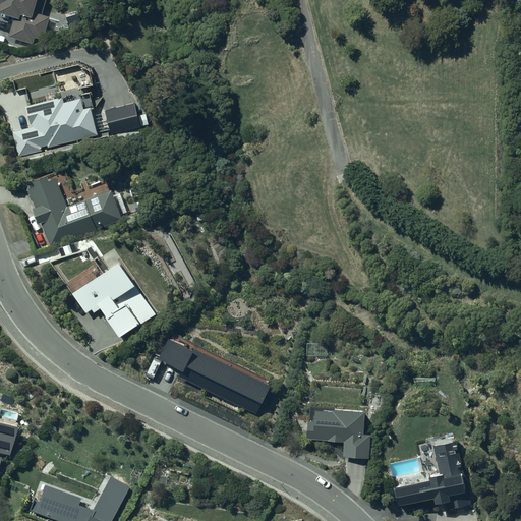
[(7,27),(33,34),(38,27),(45,29),(52,9),(43,5),(44,0),(1,0),(0,4),(14,10),(7,27)]
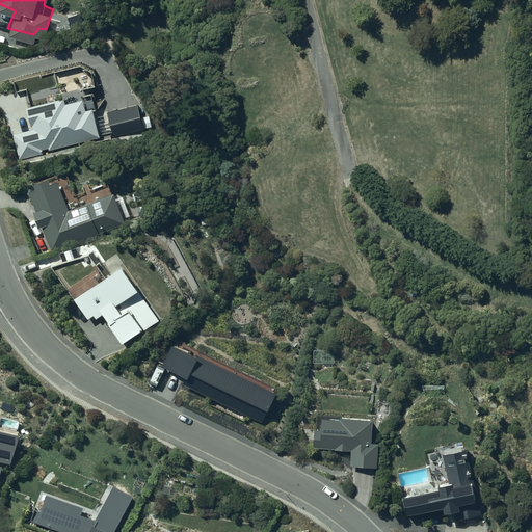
[(10,136),(21,157),(102,135),(89,91),(69,97),(63,96),(27,104),(42,130),(10,136)]
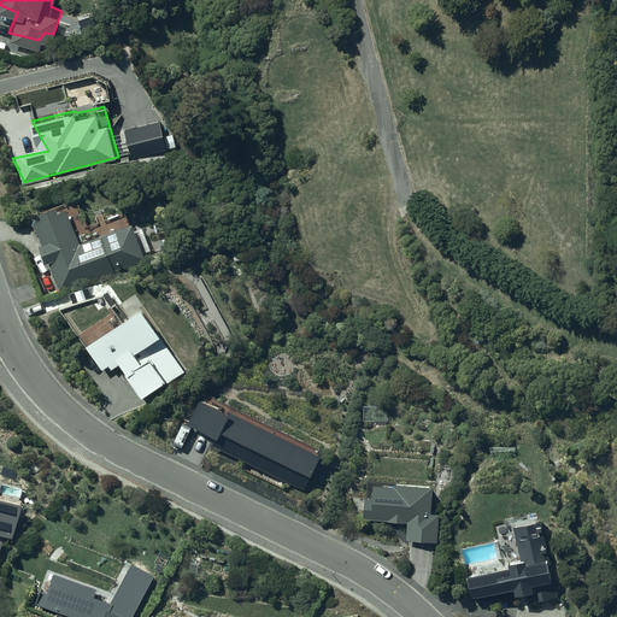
[(159,122),(124,131),(131,159),(168,151),(159,122)]
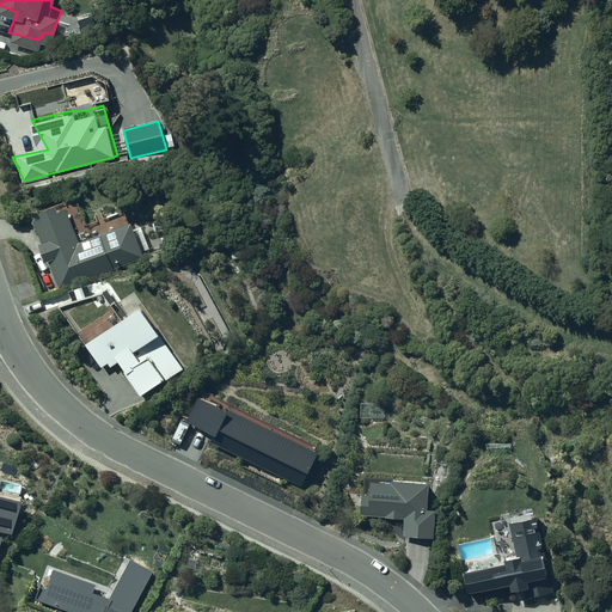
[(60,283),(145,254),(134,224),(80,243),(68,209),(36,221),(43,243),(40,244),(46,263),(51,261),(60,283)]
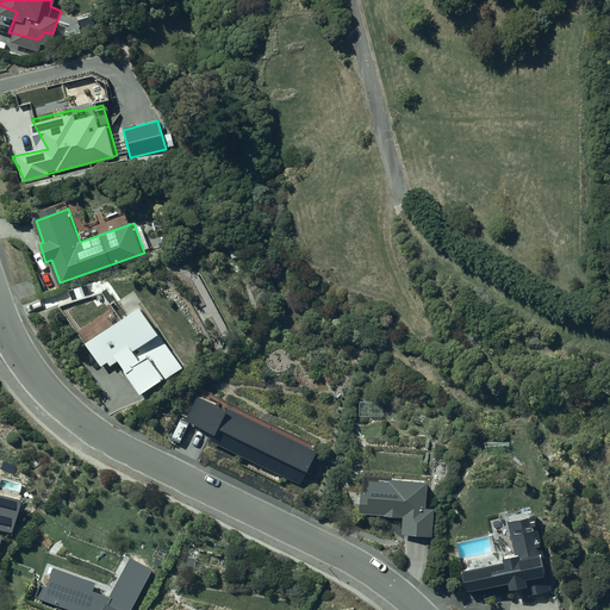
[(118,362),(139,396),(181,368),(141,307),(85,344),(104,372),(118,362)]
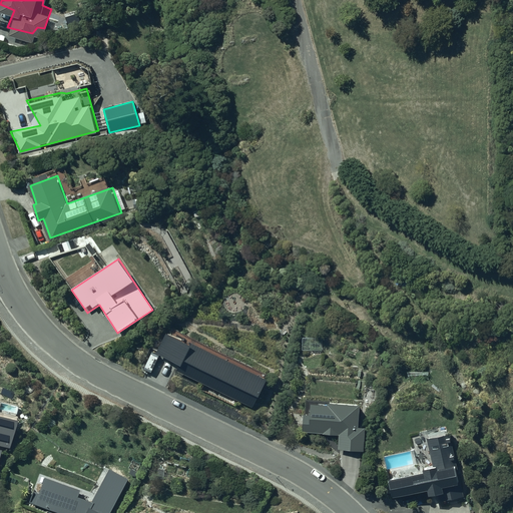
[(188,345),(166,334),(156,354),(179,366),(176,371),(252,408),(267,380),(189,343),(188,345)]
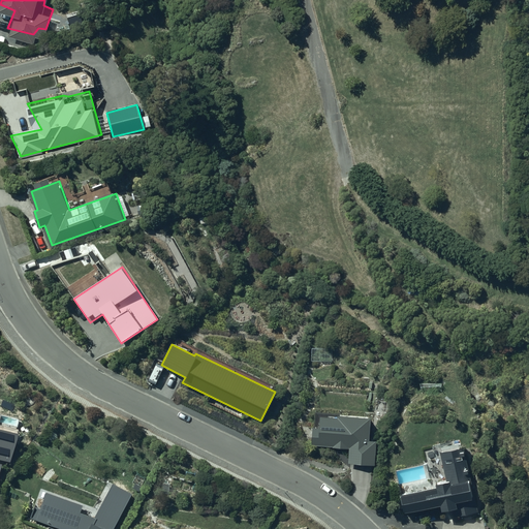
[(314,406),(312,440),(346,443),(345,463),(372,465),(374,435),(367,435),(368,410),(314,406)]
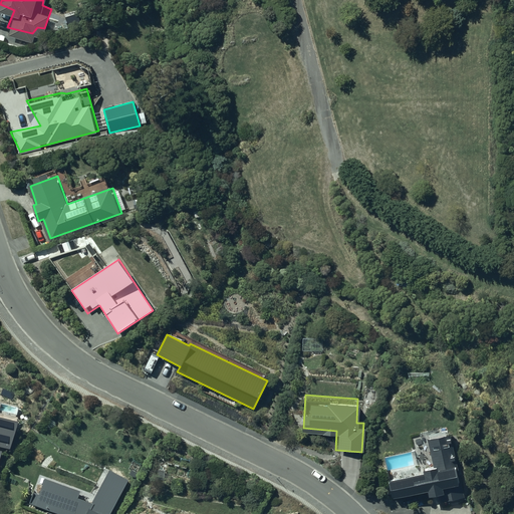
[(9,416),(0,413),(0,460),(3,448),(10,450),(18,418),(9,416)]
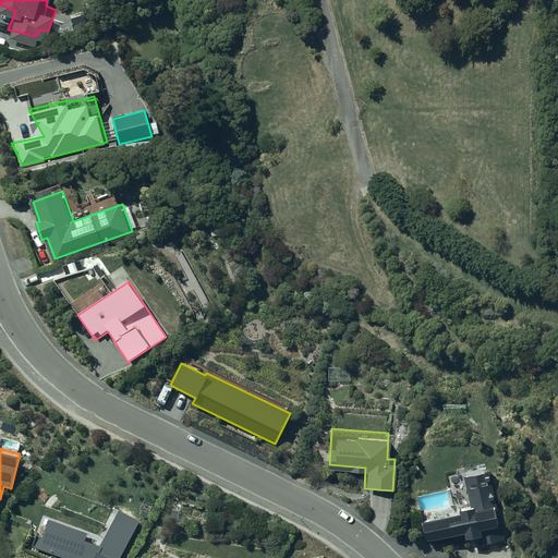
[(474,546),(508,538),(490,464),(462,471),(470,504),(412,518),(419,544),(470,532),(474,546)]
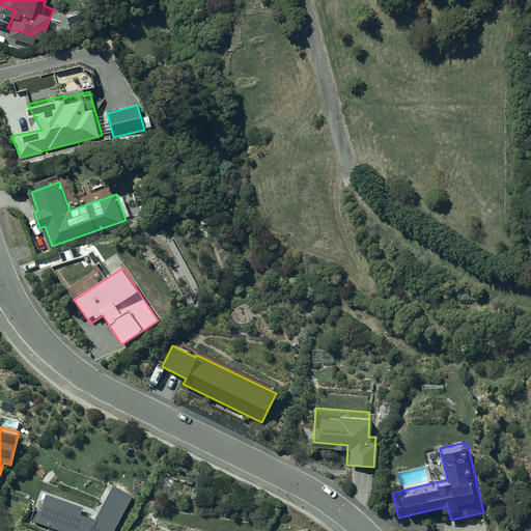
[(116,530),(135,494),(115,486),(95,518),(82,514),(84,507),(49,493),(42,508),(36,507),(32,520),(64,530),(116,530)]
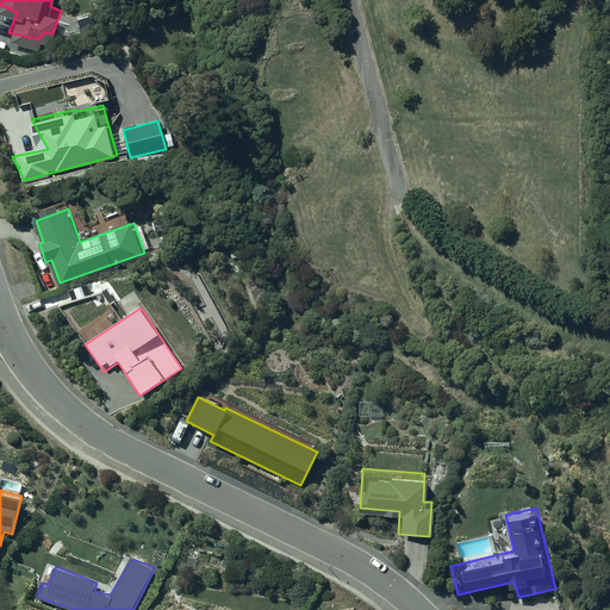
All buildings are outlined.
